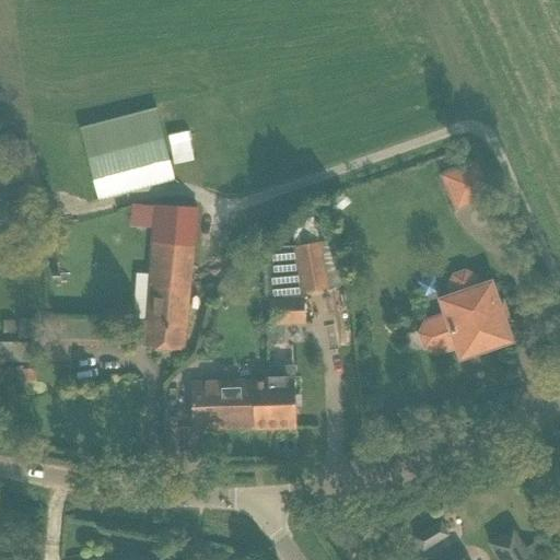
[(174,179),(154,107),(79,128),(98,200),(174,179)]
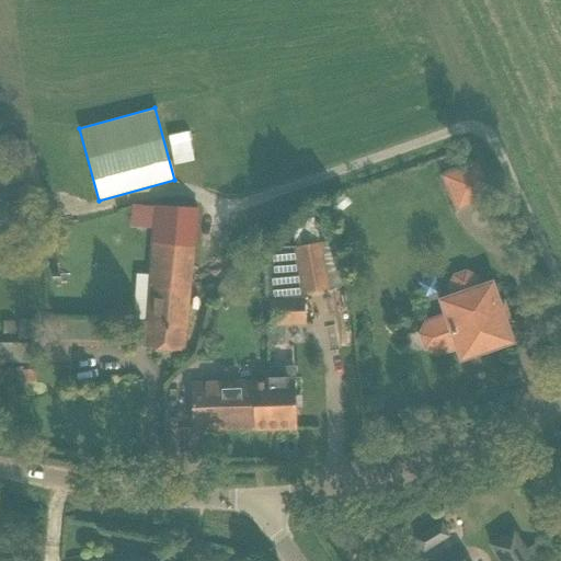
[(474,161),(443,176),(458,208),(490,194),(474,161)]
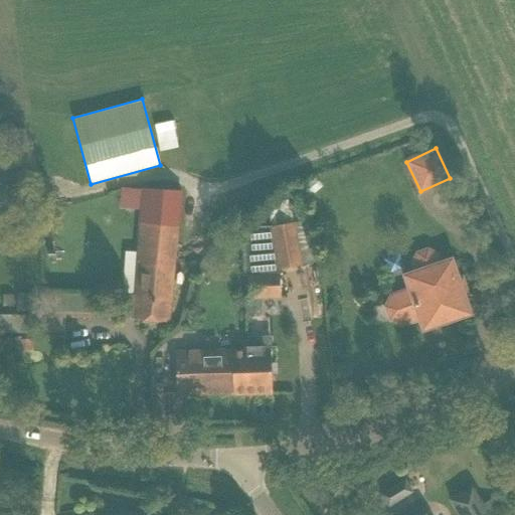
[(134,281),(133,294),(171,297),(172,285),(176,248),(181,190),(141,189),(139,209),(137,245),(134,281)]
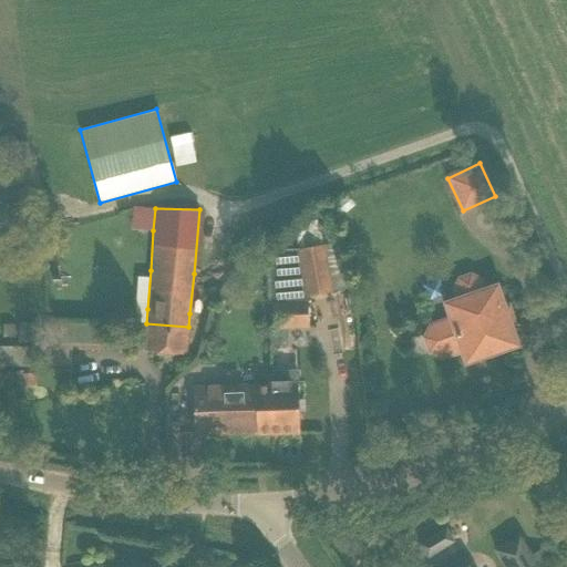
[(298,247),(268,250),(271,298),(271,329),(309,328),(308,297),(331,292),(323,245),(321,232),(319,232),(317,218),(294,224),(298,247)]
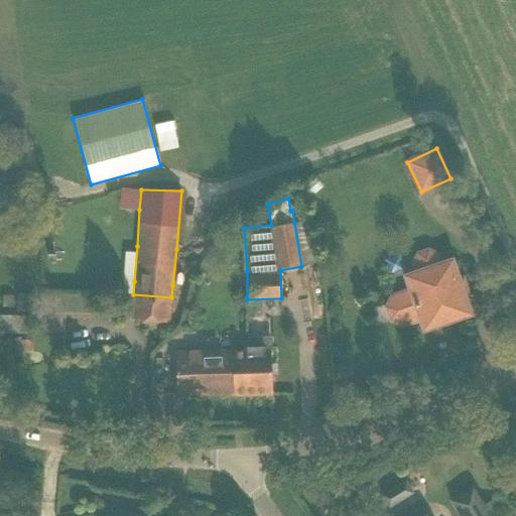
[(393,297),(387,308),(391,319),(402,325),(421,318),(425,329),(469,313),(452,262),(440,266),(437,256),(428,252),(419,255),(414,264),(417,274),(407,277),(412,290),(393,297)]
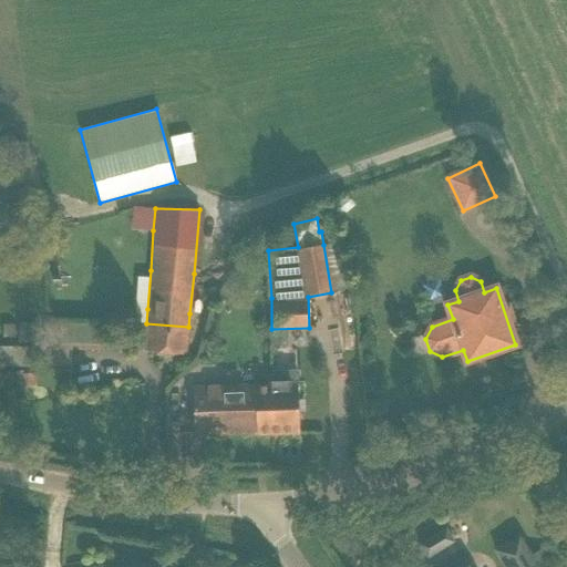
[(185,354),(188,327),(146,323),(135,322),(133,350),(185,354)]
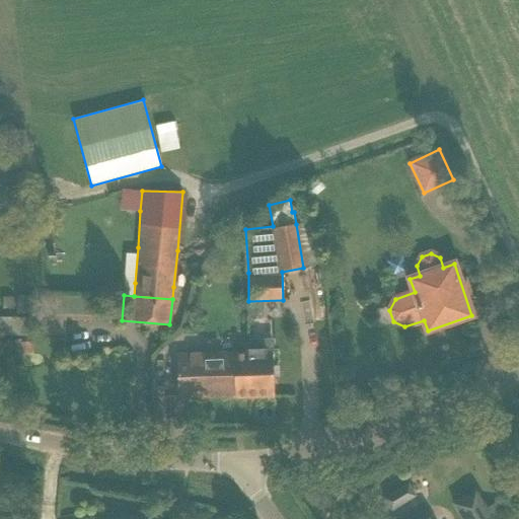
[(91,319),(92,299),(41,298),(41,318),(91,319)]
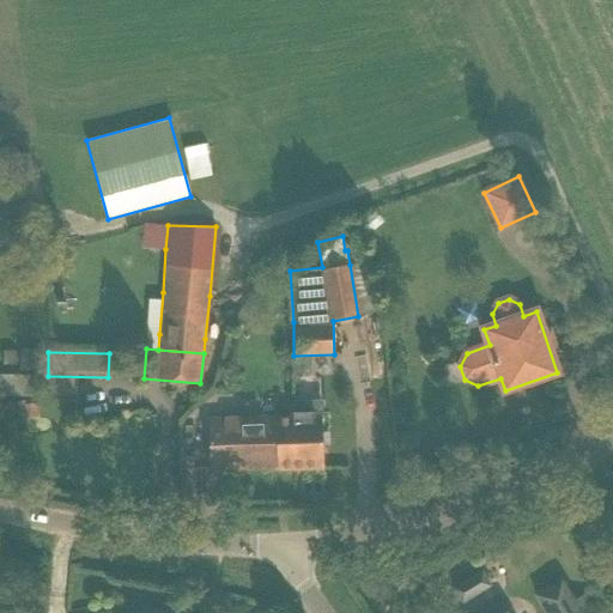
[(0,372),(0,394),(38,394),(38,372),(0,372)]
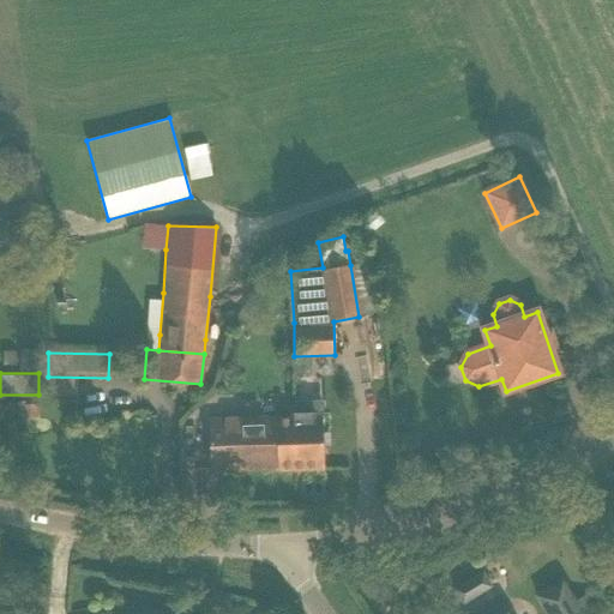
[(323,402),(296,402),(296,414),(292,414),(292,419),(293,469),(324,469),(323,402)]
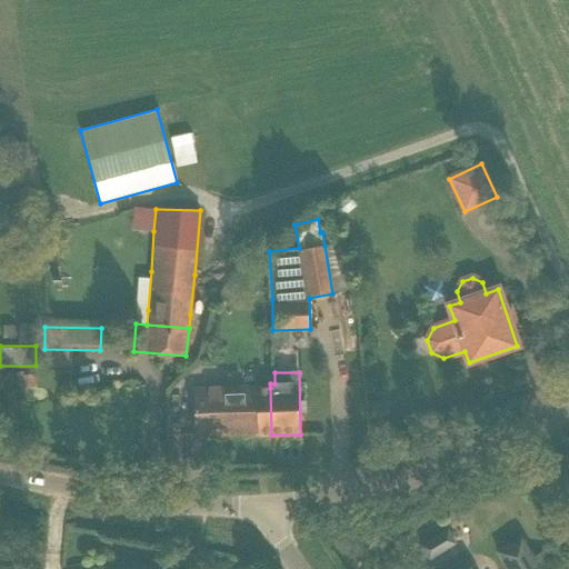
[(271,435),(270,388),(193,389),(196,437),(271,435)]
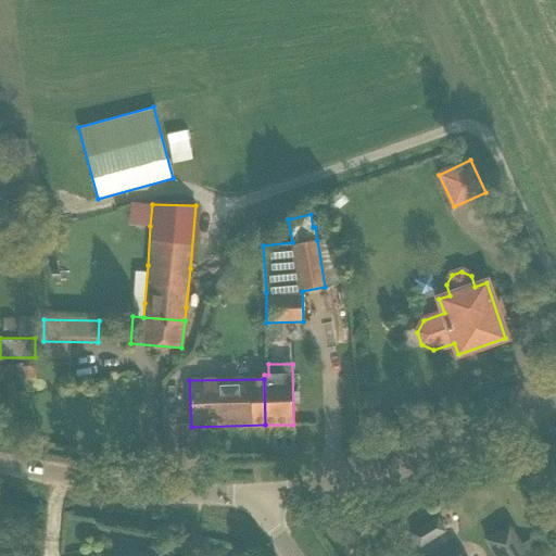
[(438,518),(425,526),(432,539),(445,531),(438,518)]
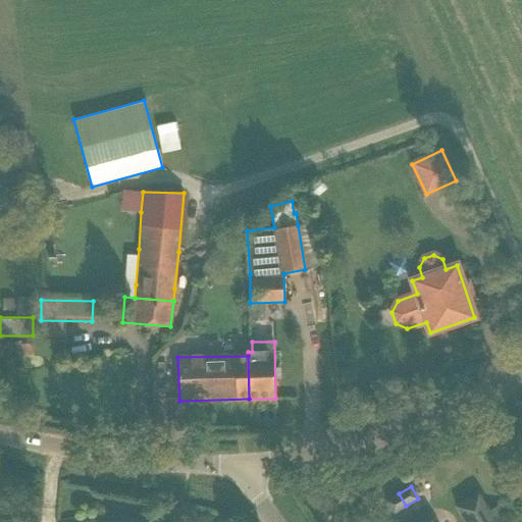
[(479,492),(455,507),(464,521),(487,507),(479,492)]
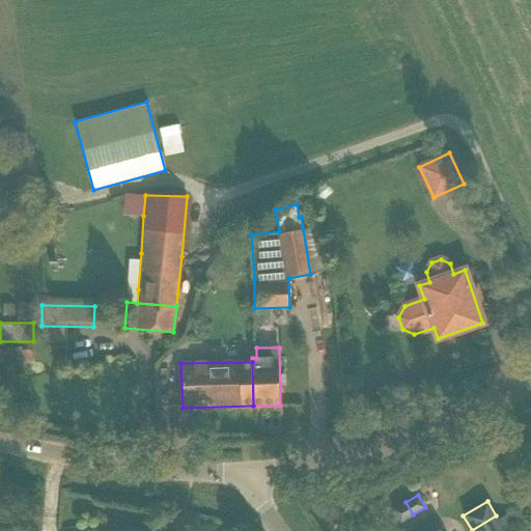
[(417,530),(439,530),(434,522),(417,530)]
